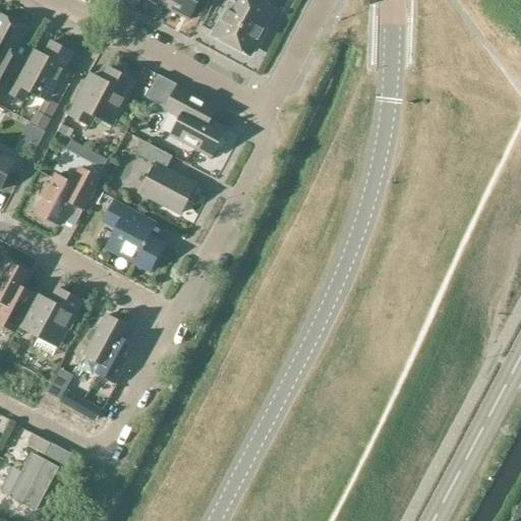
[(150,0),(168,9),(172,0),(150,0)]
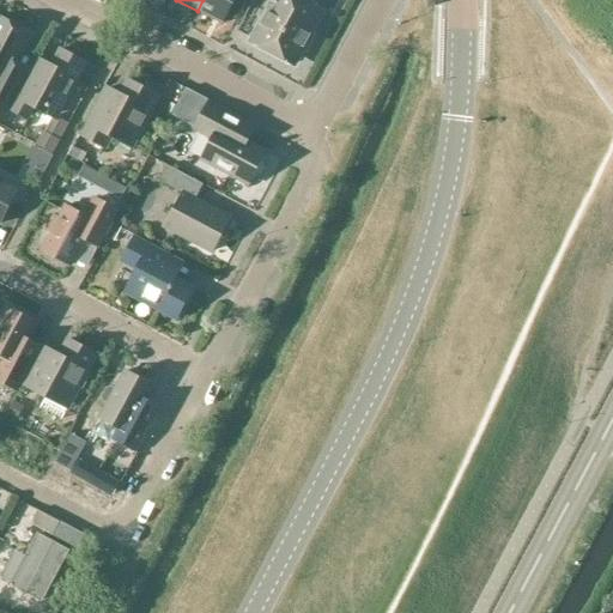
[(202,0),(198,11),(224,25),(229,16),(237,0),(202,0)]
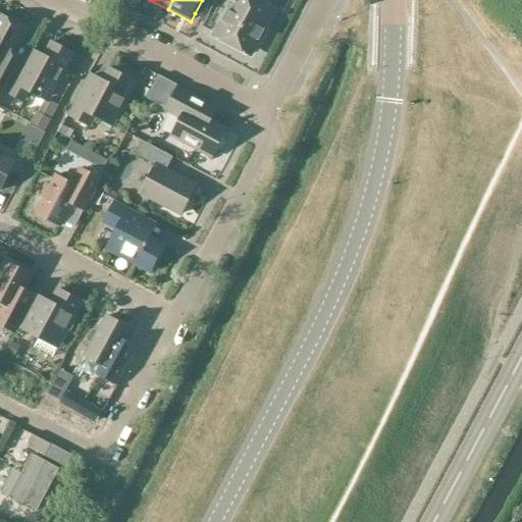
[(202,0),(195,13),(201,16),(209,0),(202,0)]
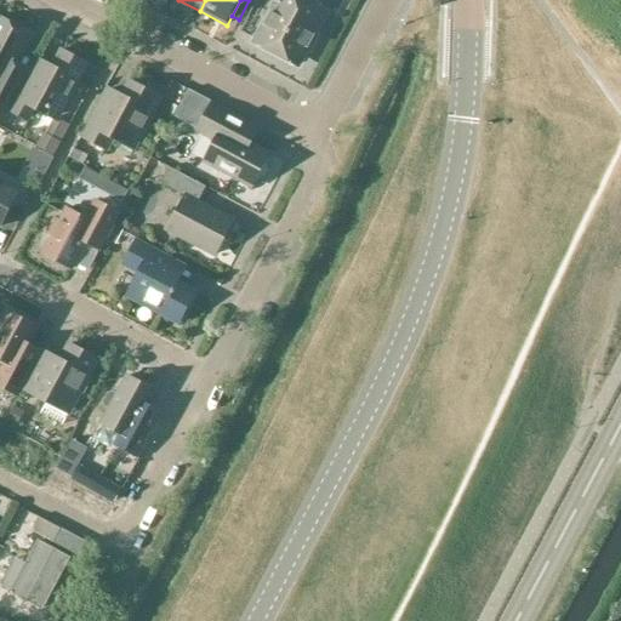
[(320,35),(314,33),(326,12),(303,0),(278,0),(280,1),(258,41),(298,63),(306,51),(311,53),(320,35)]
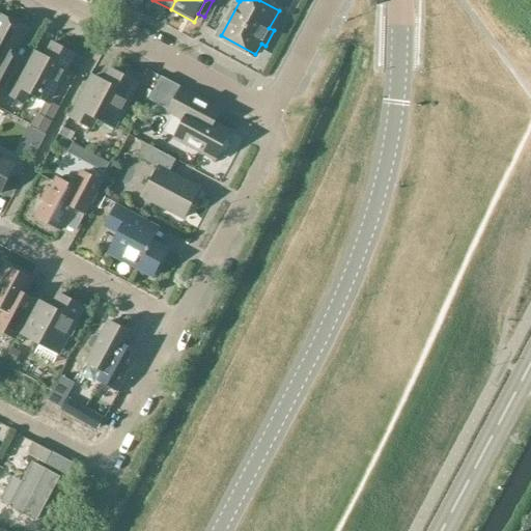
[(0,109),(1,110),(21,73),(27,59),(16,53),(28,30),(0,16),(0,109)]
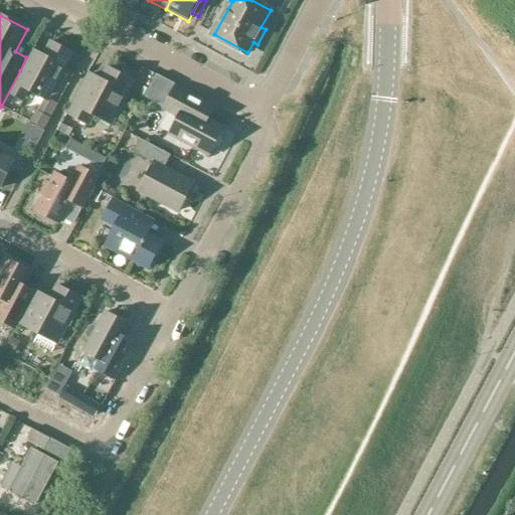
[(43,55),(32,49),(9,94),(24,101),(31,87),(50,97),(73,54),(51,42),(43,55)]
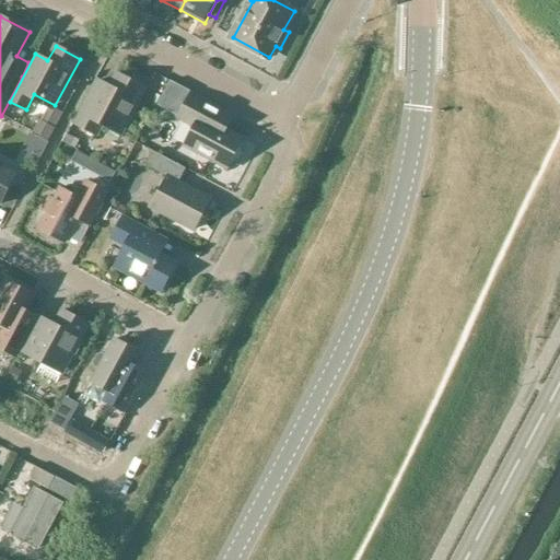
[(109,89),(97,82),(76,124),(97,136),(102,126),(121,137),(146,90),(116,74),(109,89)]
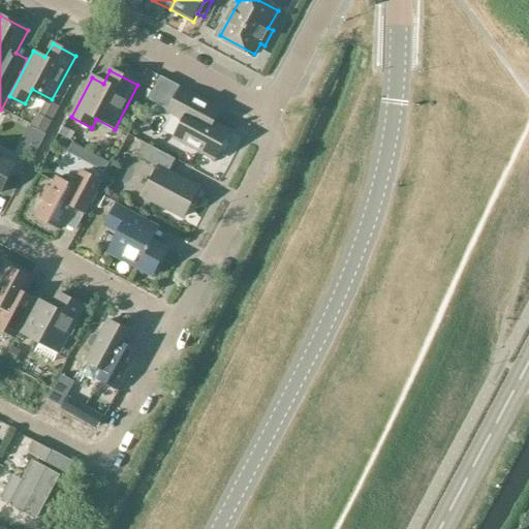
[(159,79),(152,92),(174,103),(168,113),(184,121),(175,138),(215,159),(229,132),(200,117),(208,104),(159,79)]
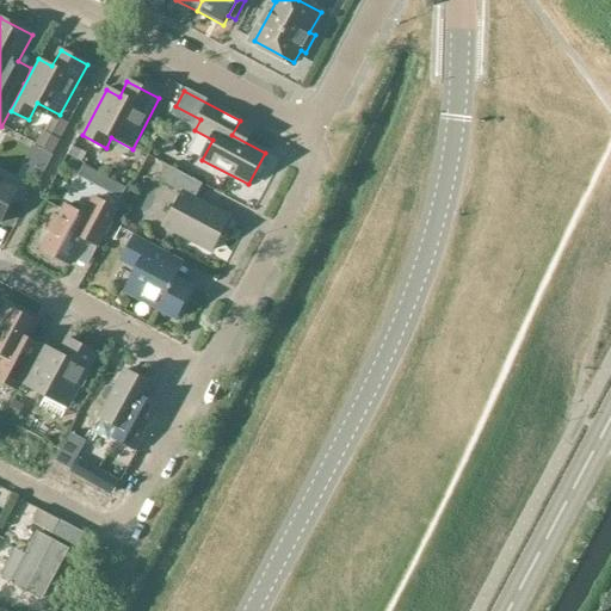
[(44,129),(37,143),(53,152),(68,122),(57,117),(50,133),(44,129)]
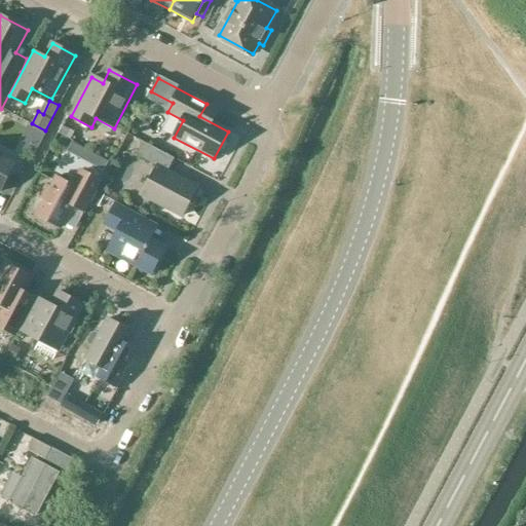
[(63,126),(60,134),(70,139),(74,132),(63,126)]
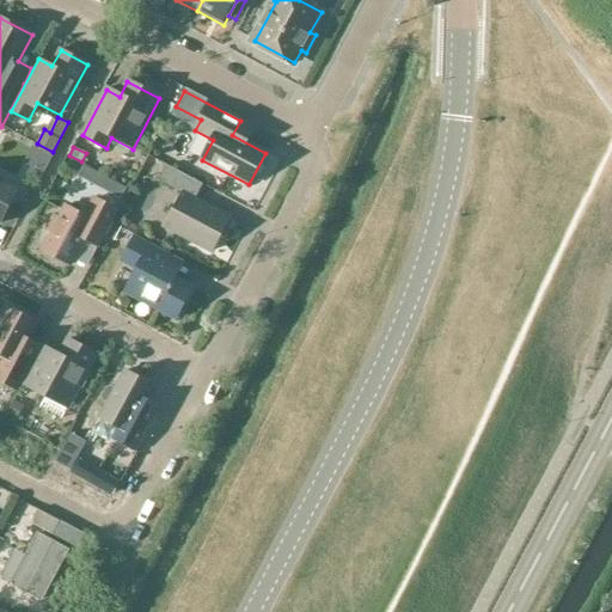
[(31,165),(26,173),(38,179),(43,172),(31,165)]
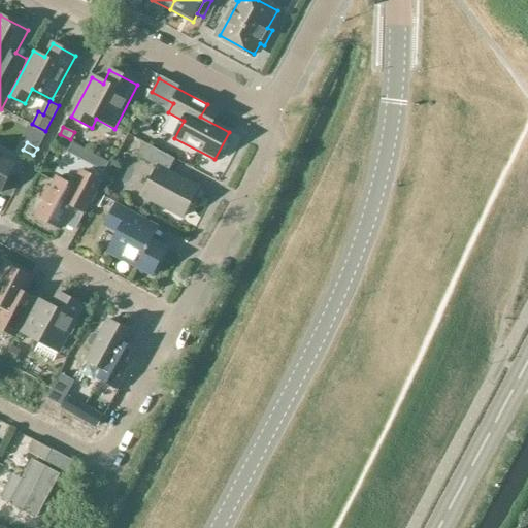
[(158,168),(143,196),(184,218),(198,189),(168,173),(175,160),(144,143),(137,157),(158,168)]
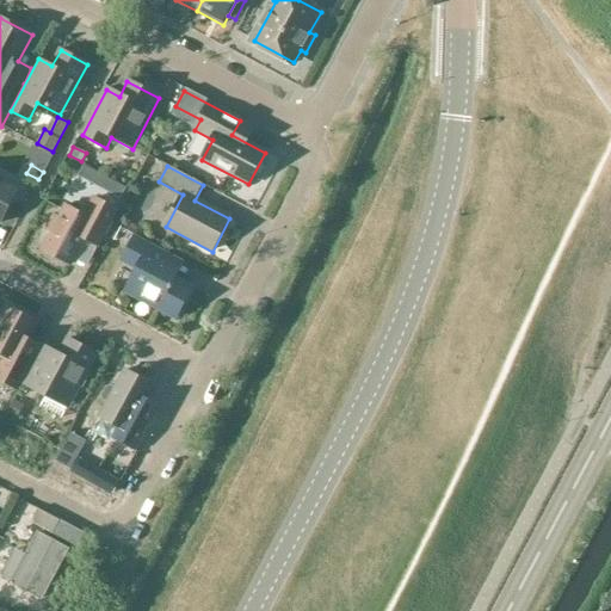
[(0,222),(0,223),(18,190),(4,181),(0,178),(0,222)]
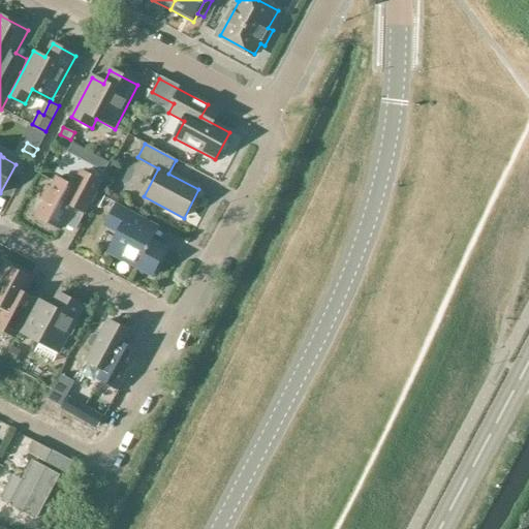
[(93,156),(88,165),(102,174),(107,163),(93,156)]
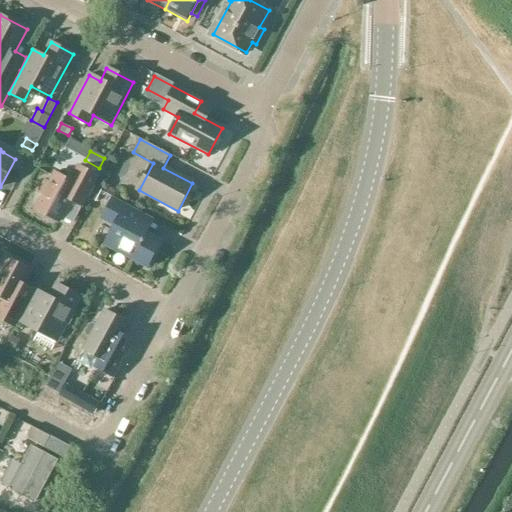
[(39,193),(43,195),(35,210),(59,222),(71,200),(83,206),(98,177),(79,166),(71,181),(55,173),(50,183),(45,180),(39,193)]
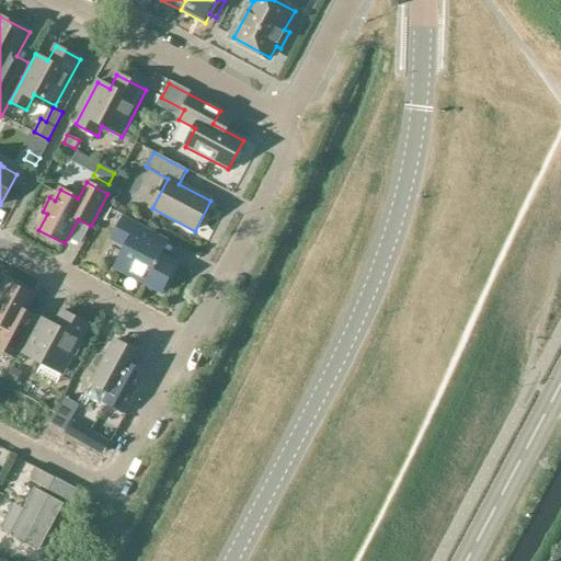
[(112,193),(106,203),(116,208),(119,203),(117,196),(112,193)]
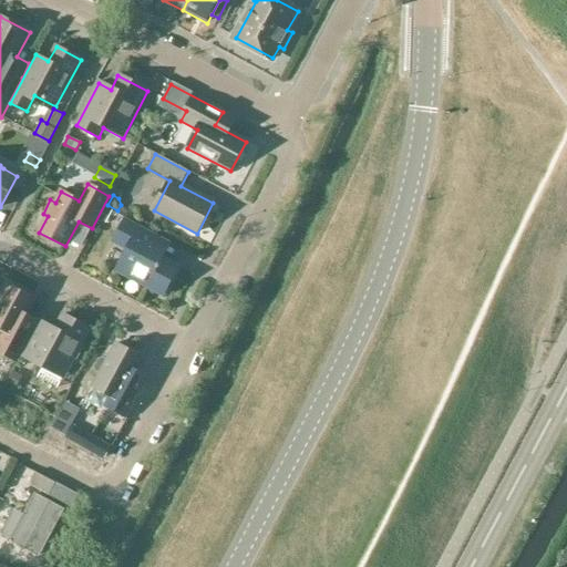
[(105,206),(99,218),(105,222),(112,210),(105,206)]
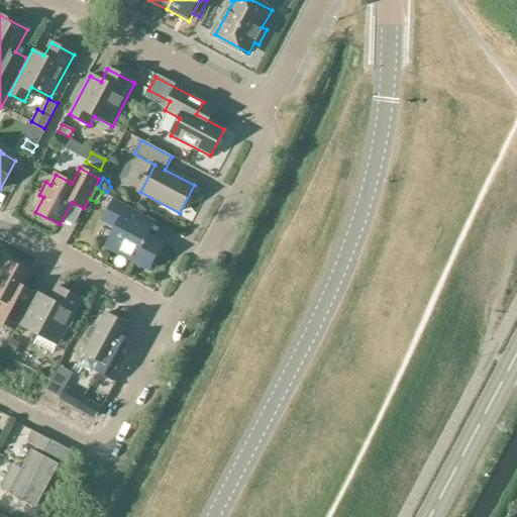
[(148,235),(156,224),(114,201),(103,221),(116,228),(107,244),(134,259),(132,262),(148,270),(164,243),(148,235)]
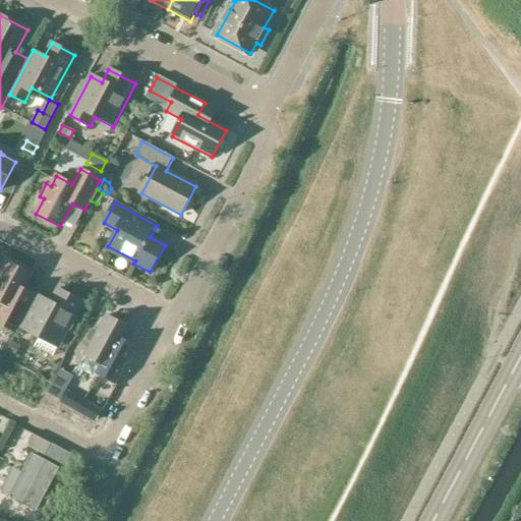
[(35,293),(24,288),(31,275),(8,263),(0,278),(0,301),(5,304),(0,314),(0,324),(15,332),(35,293)]
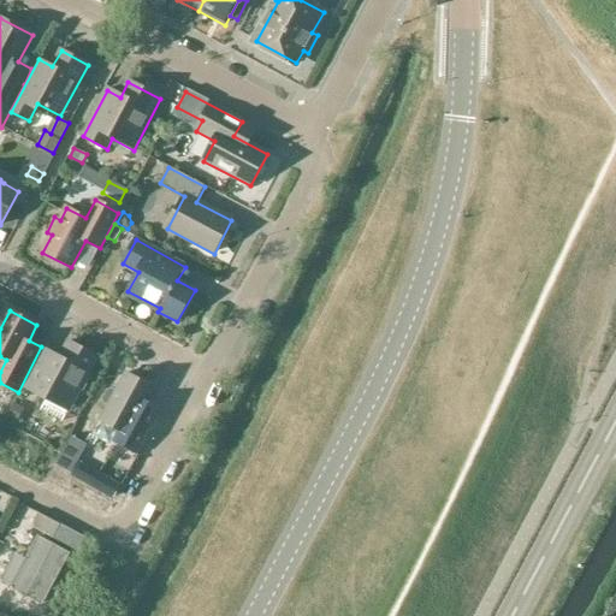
[(40,360),(28,384),(49,395),(41,409),(61,421),(70,407),(71,407),(98,357),(69,342),(61,356),(46,348),(40,360)]
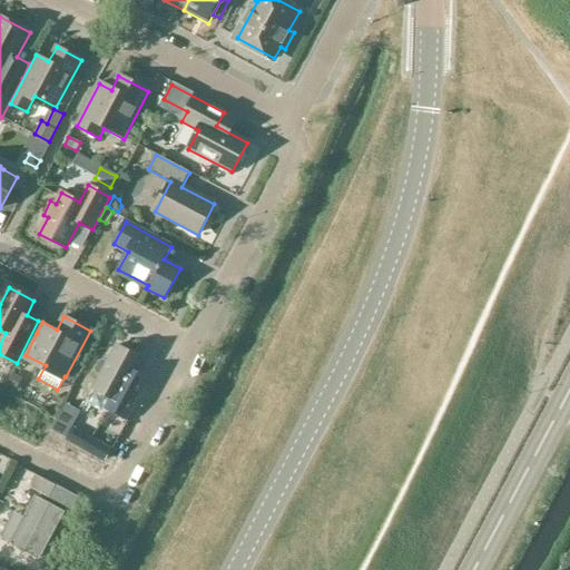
[(111,399),(106,409),(128,421),(145,390),(131,382),(143,360),(117,345),(108,362),(104,360),(99,362),(95,369),(96,373),(100,375),(94,390),(111,399)]
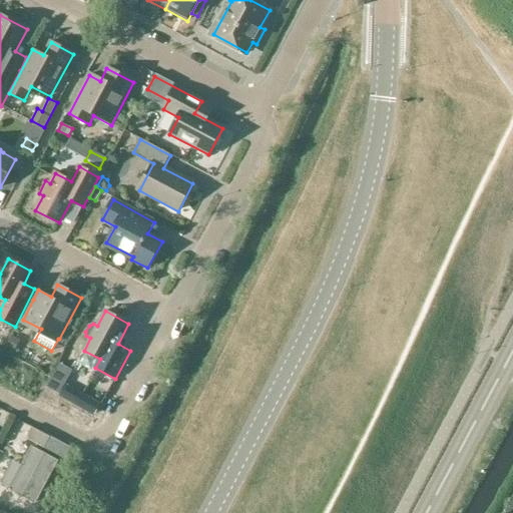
[(12,333),(6,346),(14,351),(21,337),(12,333)]
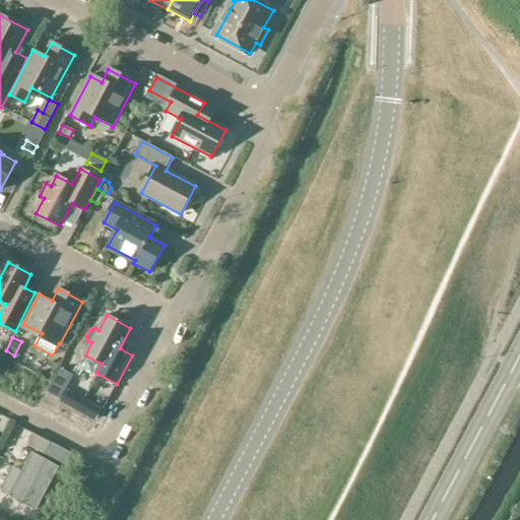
[(60,369),(48,392),(60,398),(72,375),(60,369)]
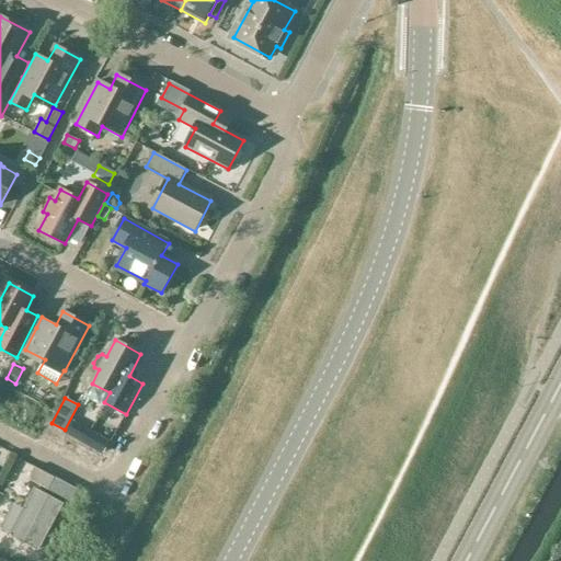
[(96,418),(90,431),(111,442),(118,428),(96,418)]
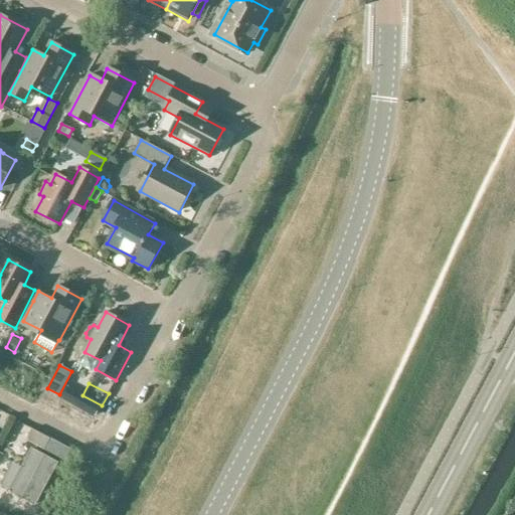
[(64,386),(59,396),(95,416),(101,405),(64,386)]
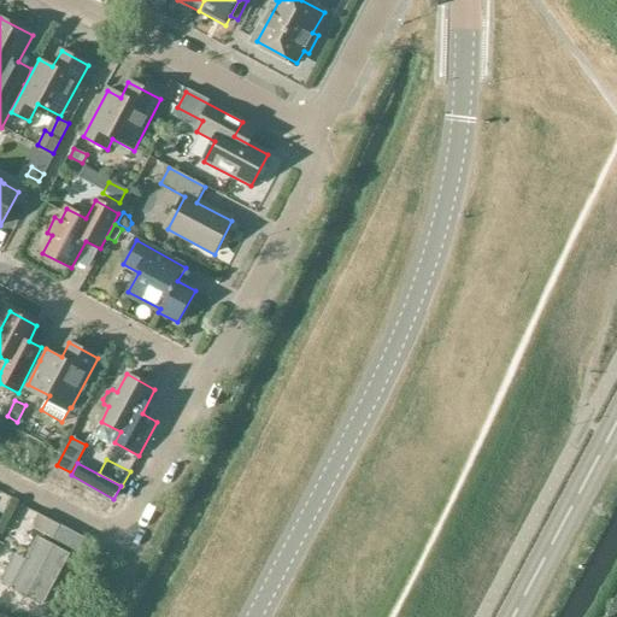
[(39,513),(31,528),(78,553),(86,540),(62,527),(39,513)]
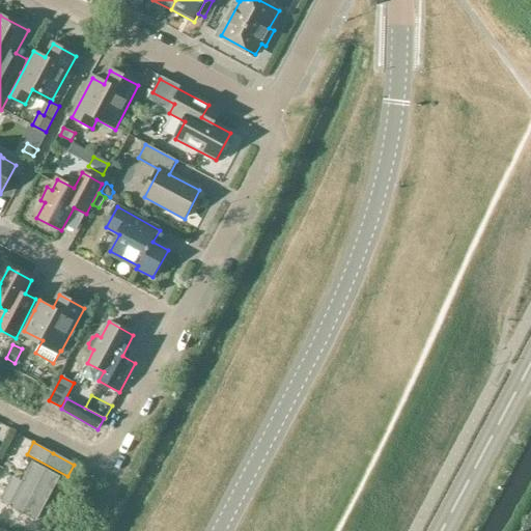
[(0,500),(9,505),(8,506),(36,522),(60,477),(32,462),(22,481),(12,476),(0,499),(0,500)]
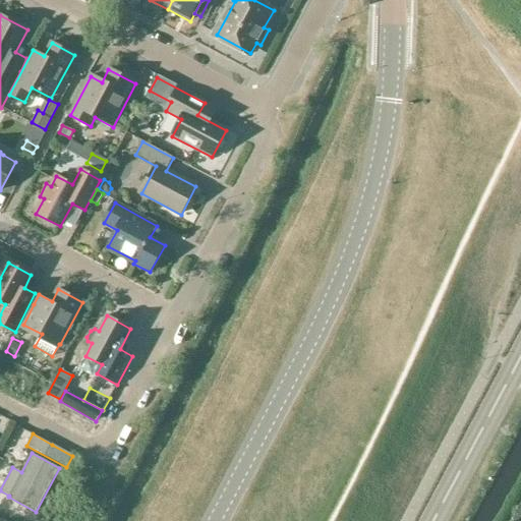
[(43,511),(38,520),(16,509),(11,518),(17,520),(47,520),(50,515),(43,511)]
